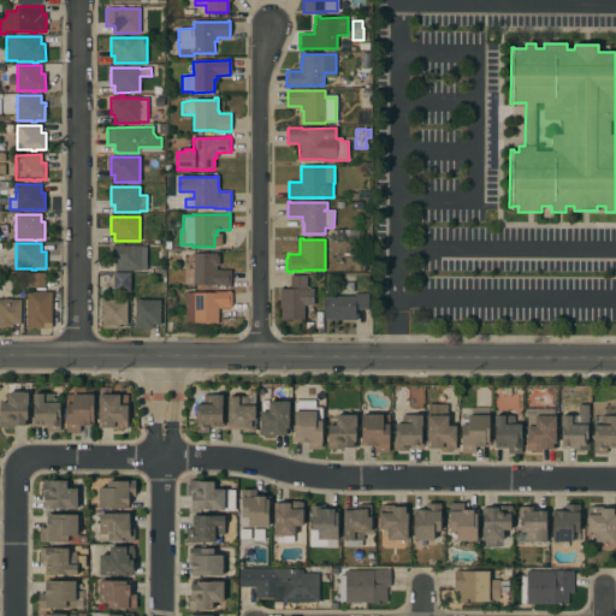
[(0,272),(0,244),(1,244),(1,249),(3,249),(3,265),(10,265),(10,272),(0,272)]
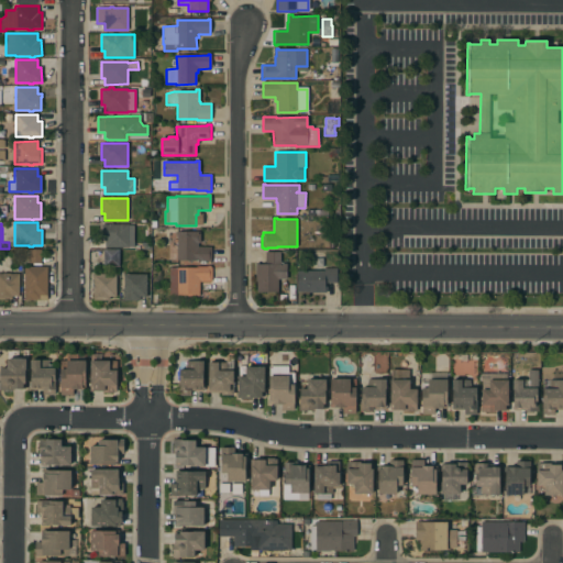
[(128,224),(128,225),(134,225),(134,246),(129,246),(129,247),(105,247),(105,241),(101,241),(101,224),(128,224)]
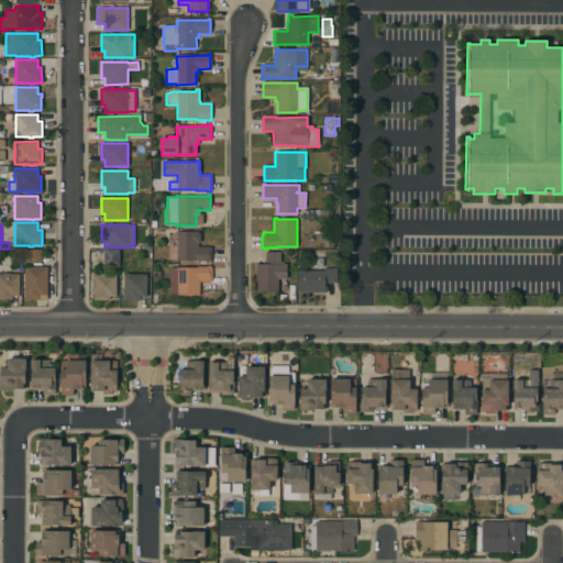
[(196,232),(196,231),(200,231),(200,243),(198,243),(198,246),(211,246),(211,262),(207,262),(207,261),(177,261),(177,232),(196,232)]
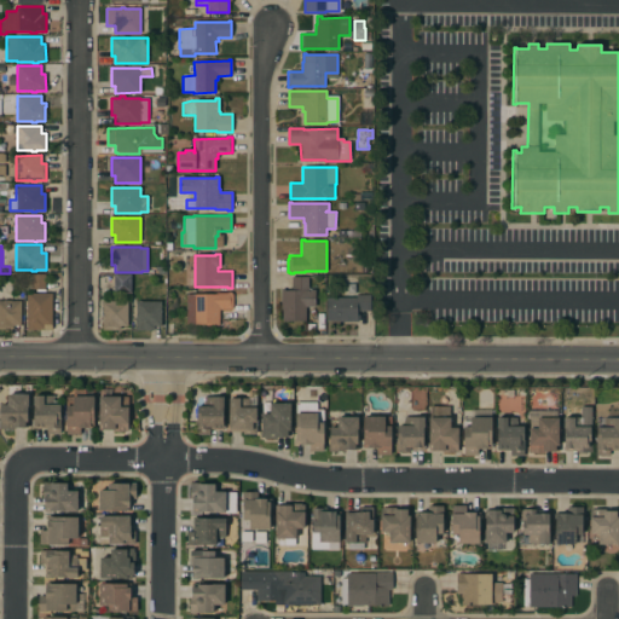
[(45,275),(45,291),(35,291),(36,289),(30,289),(30,273),(45,275)]
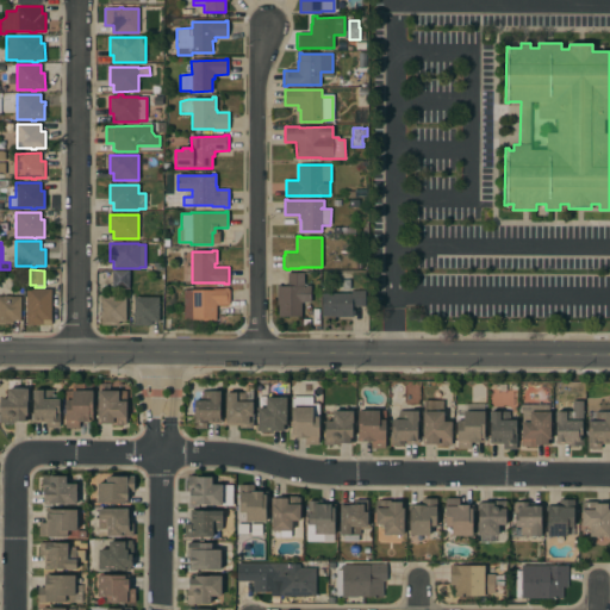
[(129,271),(129,288),(112,288),(112,271),(129,271)]
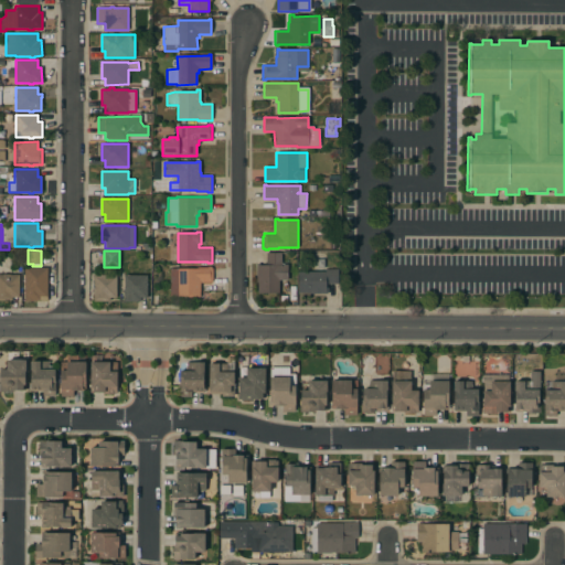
[(281,264),(287,264),(287,280),(278,280),(278,294),(257,294),(257,281),(256,281),(256,264),(259,263),(259,265),(266,265),(266,253),(281,253),(281,264)]
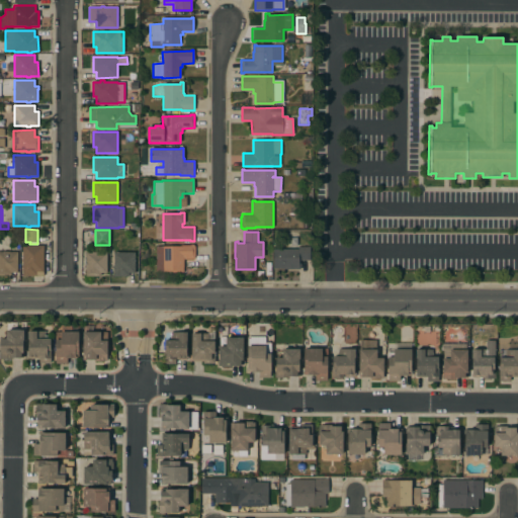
[(180,246),(180,245),(190,245),(190,244),(193,244),(193,246),(195,246),(195,256),(194,256),(194,259),(183,259),(183,271),(156,271),(156,246),(180,246)]
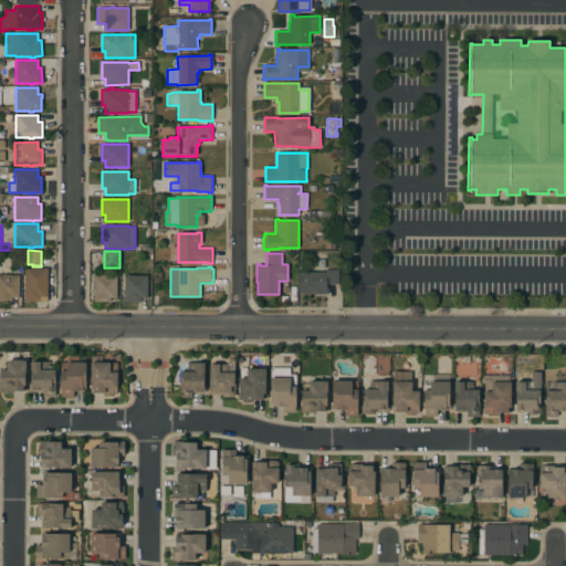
[(48,269),(48,302),(24,302),(24,292),(23,292),(23,290),(24,290),(24,269),(48,269)]
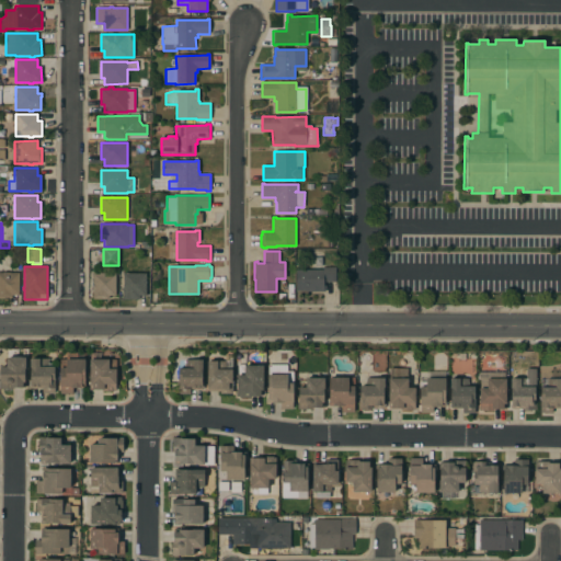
[(323,270),(323,266),(335,266),(335,282),(324,282),(324,284),(325,286),(325,288),(324,288),(324,292),(307,292),(307,290),(296,290),(296,270),(323,270)]
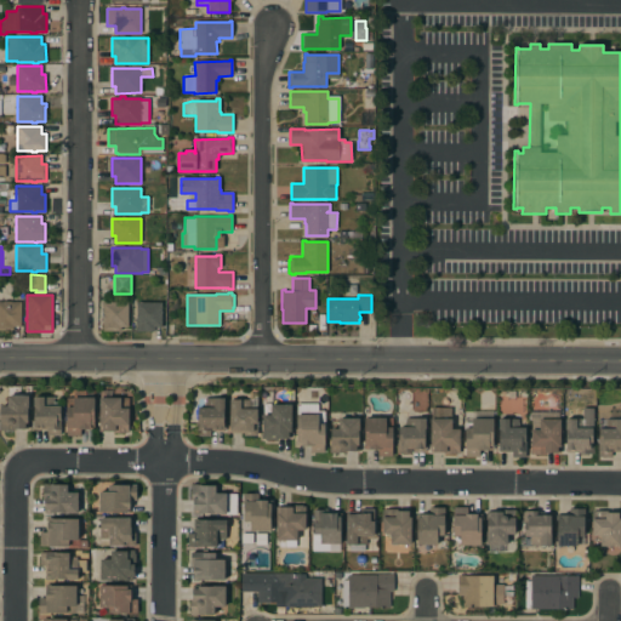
[(0,302),(21,302),(21,326),(12,326),(12,331),(0,331),(0,302)]
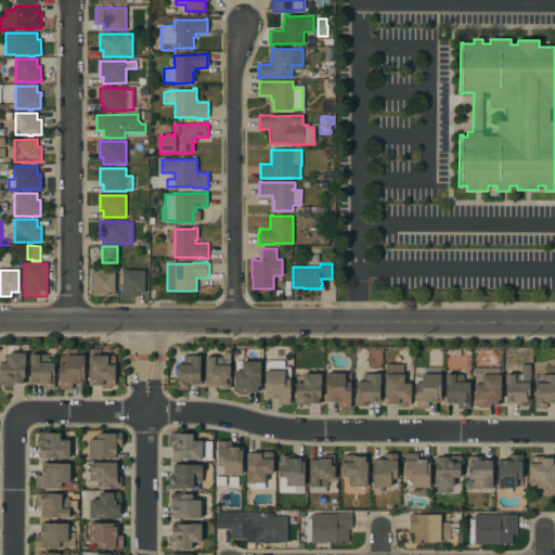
[(114,270),(114,293),(107,293),(107,296),(92,296),(92,287),(91,287),(91,284),(92,284),(92,270),(114,270)]
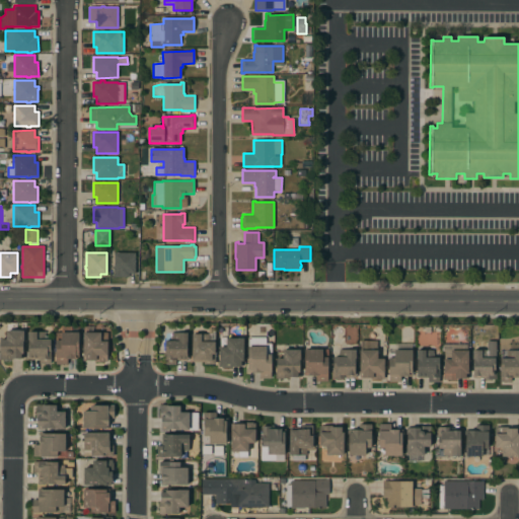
[(135,252),(135,273),(129,273),(129,277),(114,277),(114,269),(113,269),(113,266),(114,266),(114,252),(135,252)]
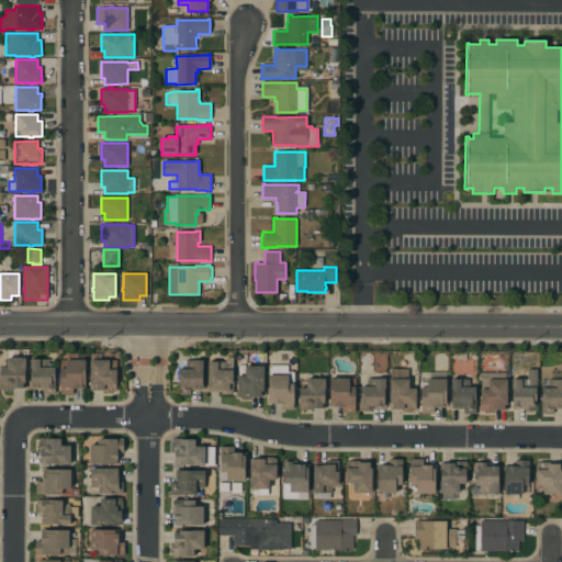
[(83,353),(83,360),(85,360),(85,389),(72,389),(72,394),(59,394),(59,361),(66,361),(66,353),(83,353)]
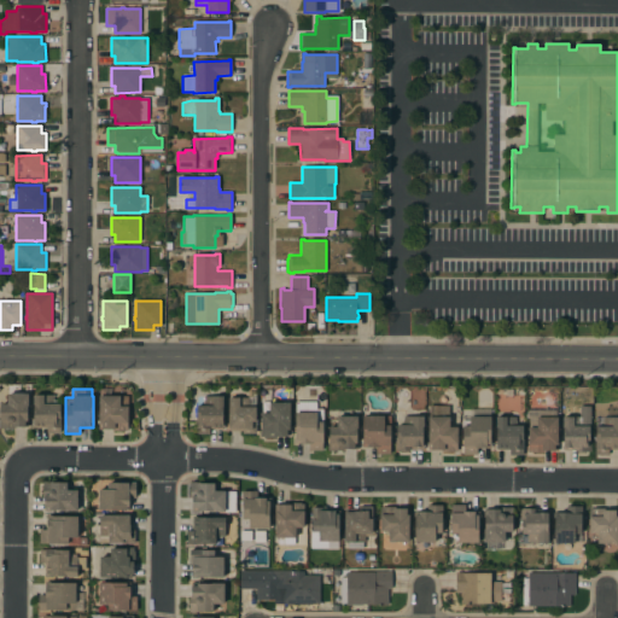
[(248,398),(248,391),(257,391),(257,406),(256,406),(256,433),(243,433),(243,431),(228,431),(228,398),(248,398)]
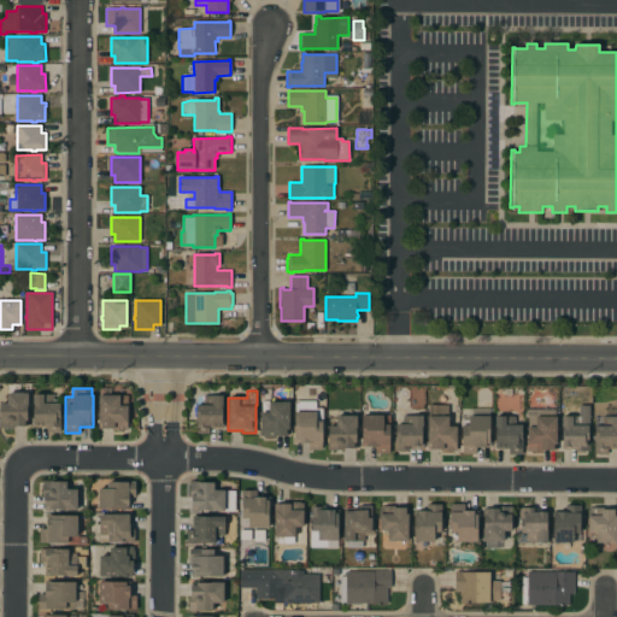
[(28,393),(27,425),(13,425),(13,428),(0,428),(0,403),(6,403),(7,393),(28,393)]
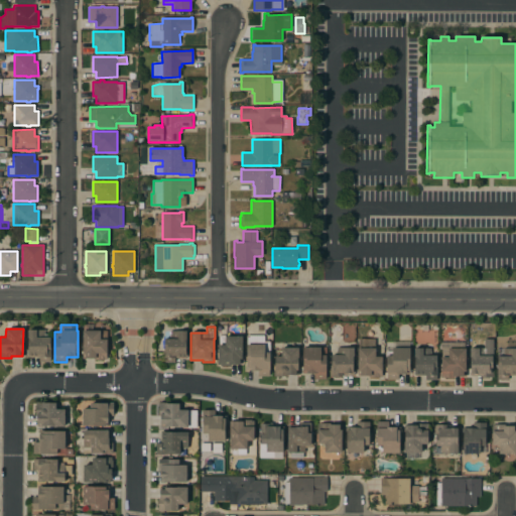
[(27,331),(44,331),(44,338),(50,338),(50,361),(38,361),(38,358),(27,358),(27,331)]
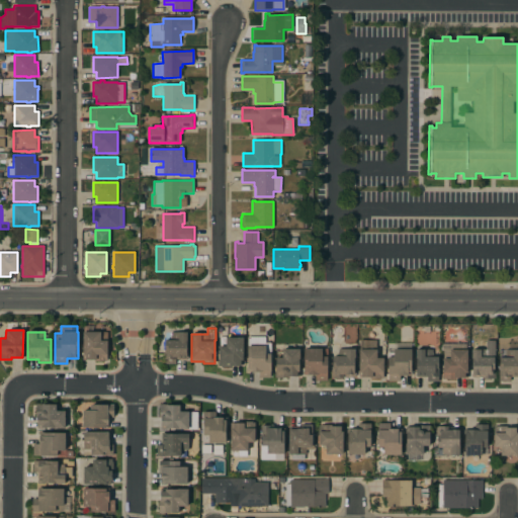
[(100,332),(100,333),(106,333),(106,360),(104,360),(104,361),(94,361),(94,359),(83,359),(83,332),(100,332)]
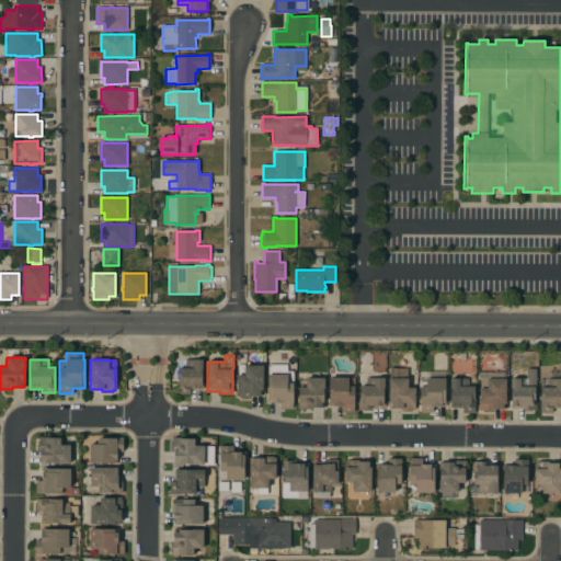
[(202,387),(203,387),(203,389),(190,389),(190,395),(178,393),(178,388),(179,388),(179,368),(193,368),(193,359),(202,359),(202,387)]
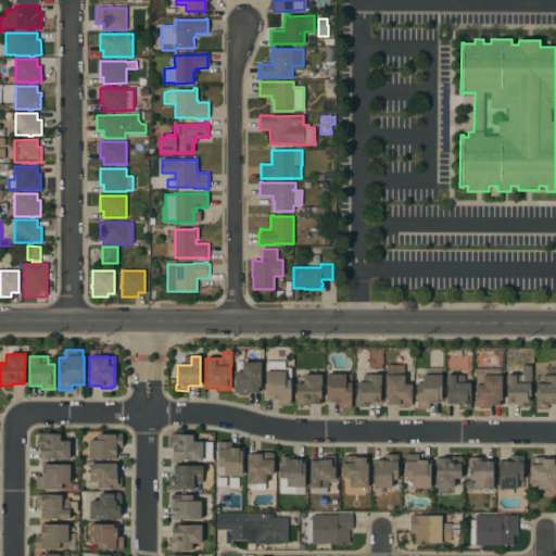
[(261,362),(261,392),(248,392),(248,394),(237,393),(234,393),(234,388),(235,388),(235,371),(242,371),(242,362),(261,362)]
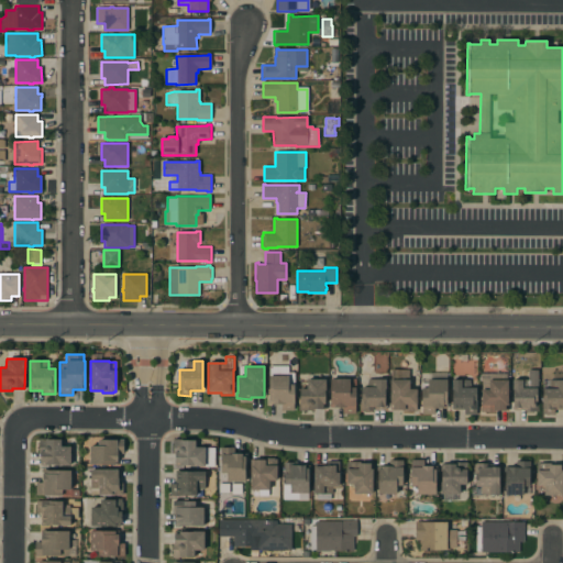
[(288,366),(288,373),(295,373),(294,410),(280,410),(280,405),(268,405),(269,366),(288,366)]
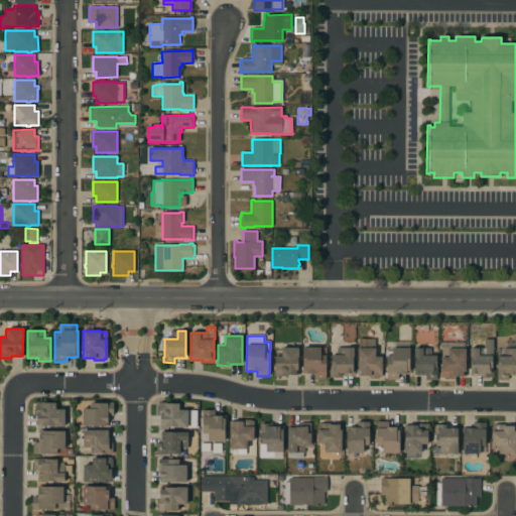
[(493,339),(492,369),(493,369),(493,377),(489,377),(488,378),(482,378),(482,376),(469,376),(470,348),(472,348),(472,339),(493,339)]
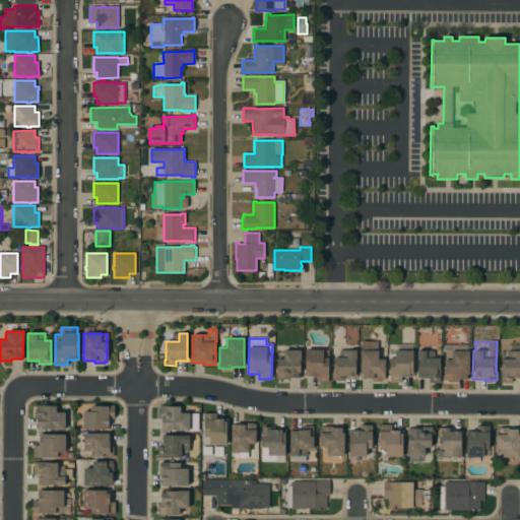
[(468,345),(468,373),(469,373),(469,379),(457,379),(457,381),(447,381),(447,380),(444,380),(444,360),(445,360),(445,352),(444,352),(444,345),(468,345)]
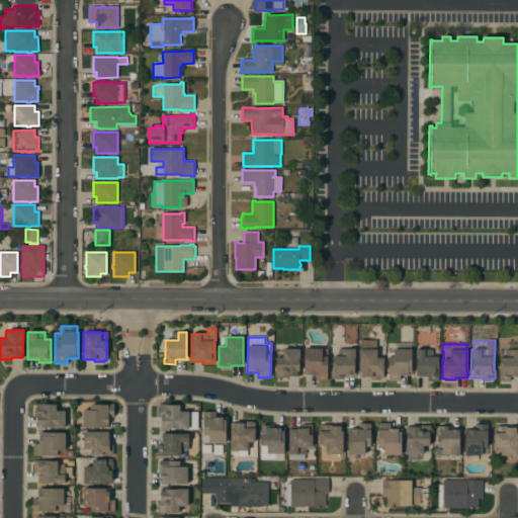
[(298,349),(298,370),(299,370),(299,376),(287,376),(287,377),(275,377),(275,358),(282,358),(282,349),(298,349)]
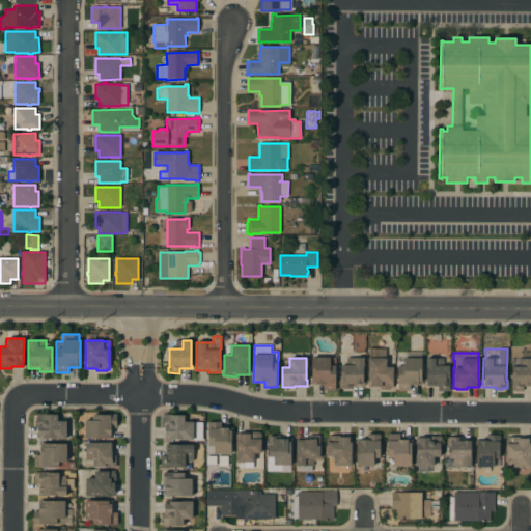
[(330,358),(329,366),(335,366),(335,390),(323,390),(323,385),(311,385),(311,358),(330,358)]
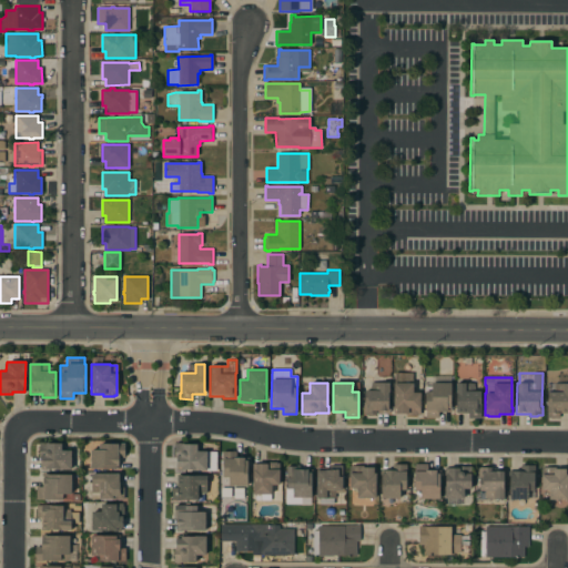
[(378,391),(378,383),(389,383),(388,393),(387,393),(387,409),(388,409),(388,414),(375,413),(375,415),(368,415),(368,414),(364,414),(364,391),(378,391)]
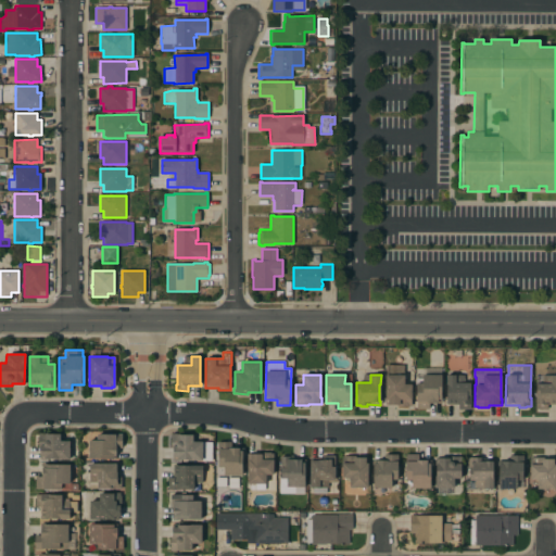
[(404,375),(404,384),(411,384),(411,406),(397,406),(397,405),(386,404),(386,375),(404,375)]
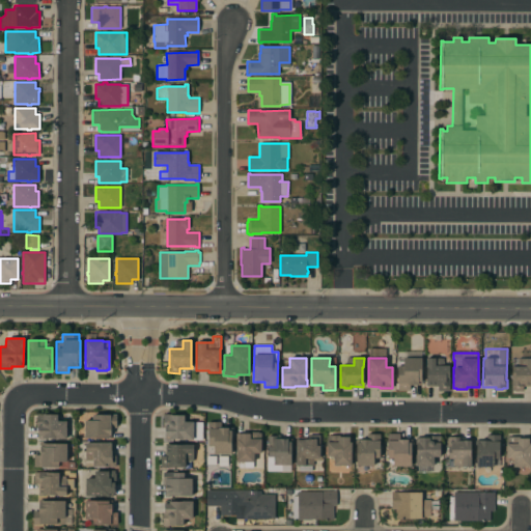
[(421,358),(420,381),(422,381),(421,385),(410,385),(410,391),(397,391),(397,384),(397,366),(403,366),(402,358),(421,358)]
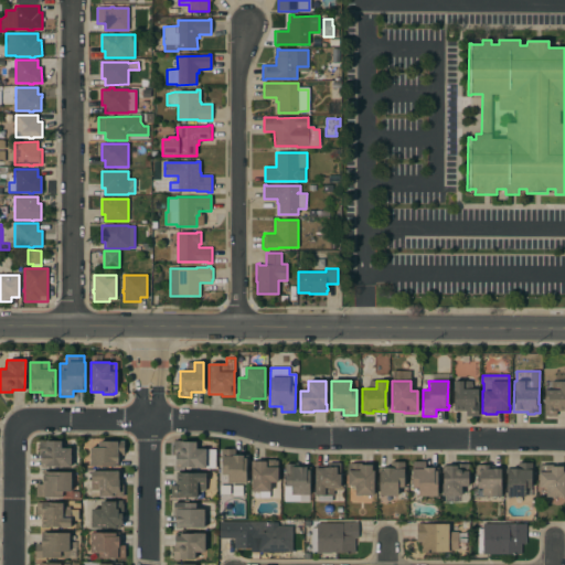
[(471,382),(471,388),(477,388),(477,402),(478,402),(478,416),(466,416),(466,412),(452,412),(452,382),(471,382)]
